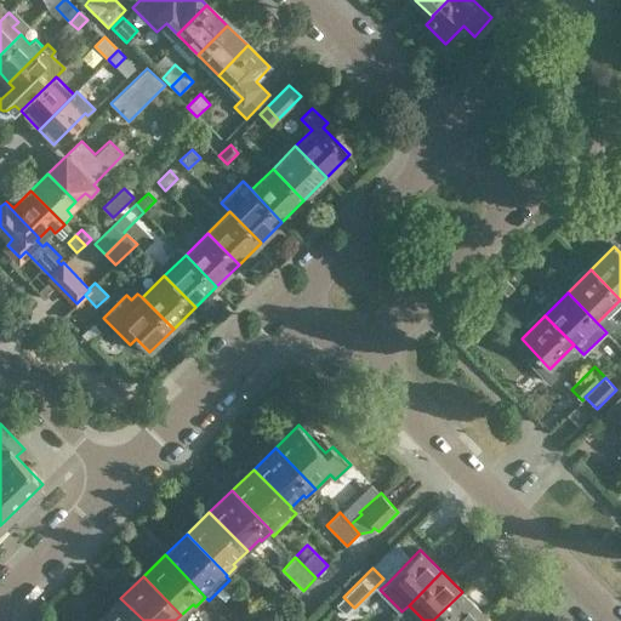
[(462,592),(433,620),(474,620),(483,613),(462,592)]
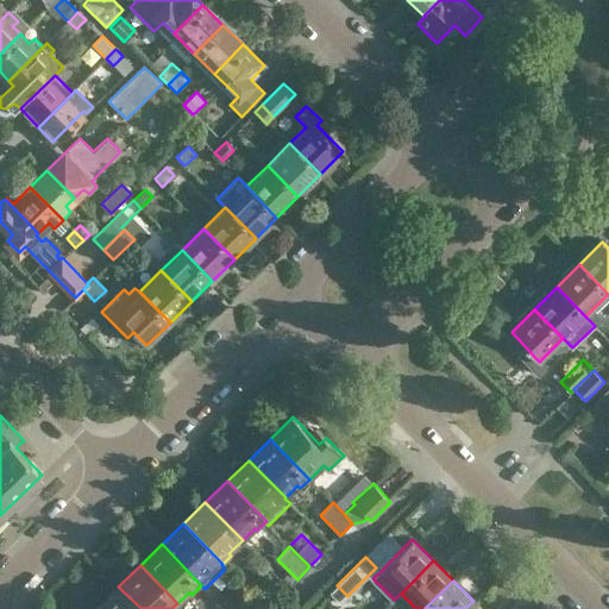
[(140,608),(118,586),(95,608),(96,608),(140,608)]
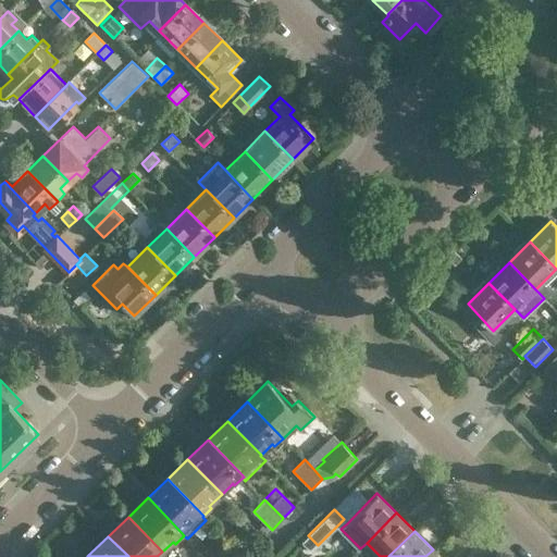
[(276,556),(277,556),(265,545),(254,556),(276,556)]
